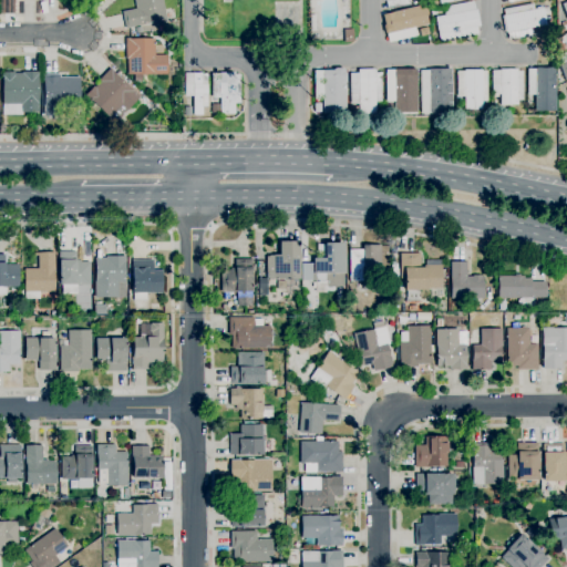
[(125,29),(122,11),(136,9),(134,0),(162,0),(166,20),(125,29)]
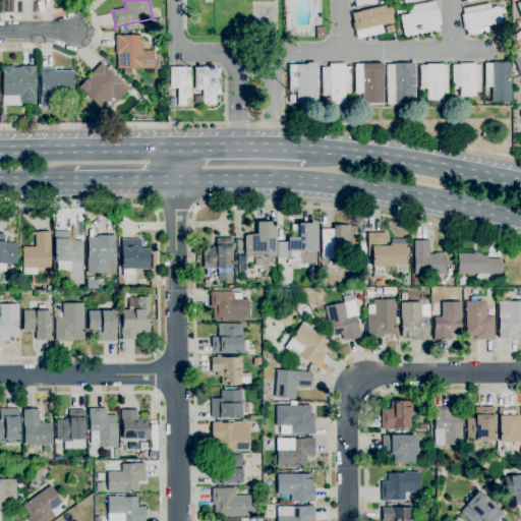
[(355,8),(354,1),(352,1),(351,0),(375,0),(378,4),(355,8)]
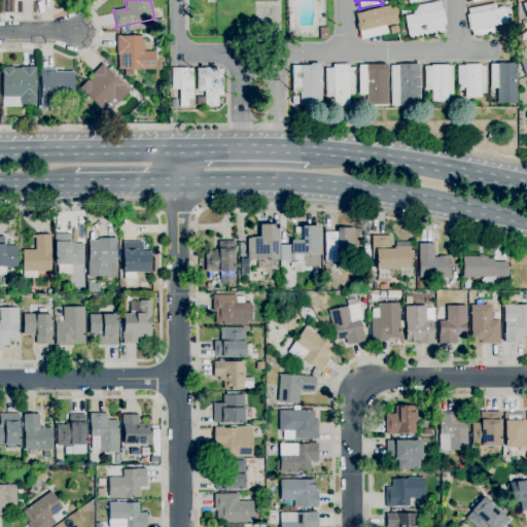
[(408,38),(403,16),(413,14),(413,10),(408,11),(407,7),(440,1),(442,9),(443,8),(446,25),(443,25),(445,31),(408,38)]
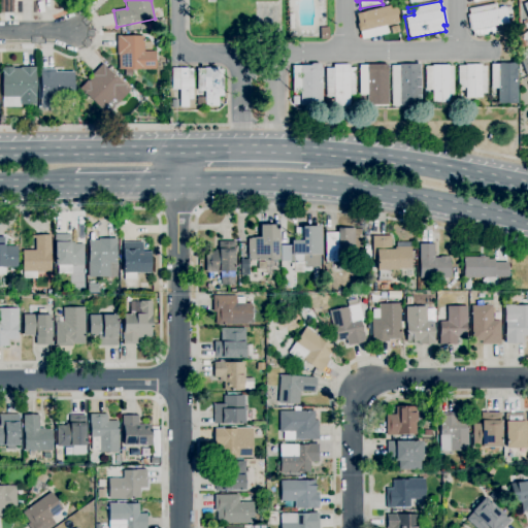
[(473,37),(472,30),(470,30),(467,14),(470,14),(469,8),(496,3),(497,8),(499,8),(499,7),(504,6),(505,8),(512,7),(513,14),(507,15),(509,23),(493,26),(494,33),(473,37)]
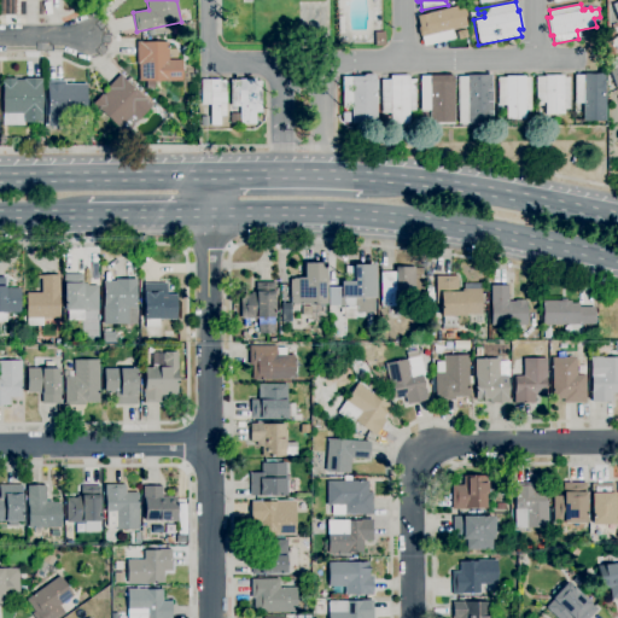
[(419,40),(415,18),(462,11),(466,31),(419,40)]
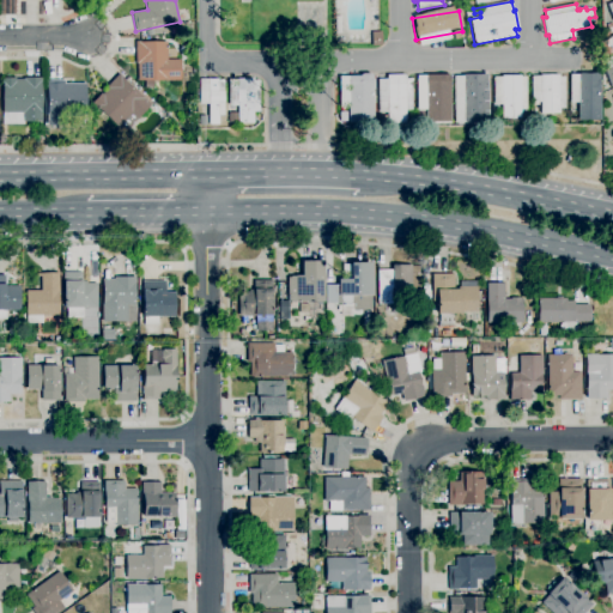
[(372,46),(371,31),(381,31),(382,44),(372,46)]
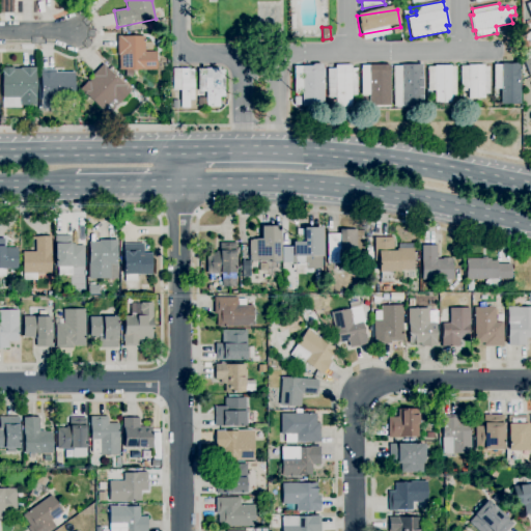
[(156,70),(118,70),(118,55),(117,55),(117,35),(121,35),(121,36),(144,36),(144,52),(156,52),(156,70)]
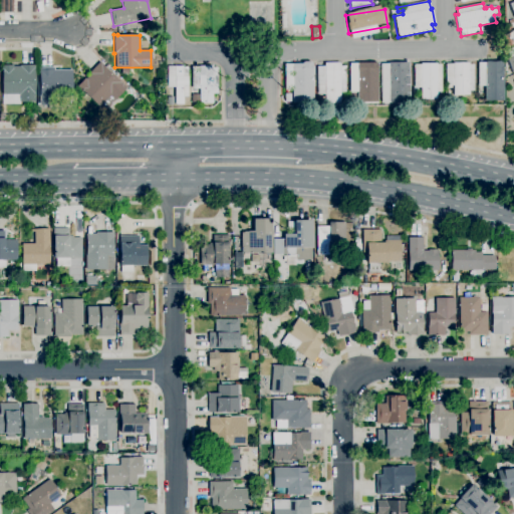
[(510,70),(513,68),(513,45),(504,48),(510,70)]
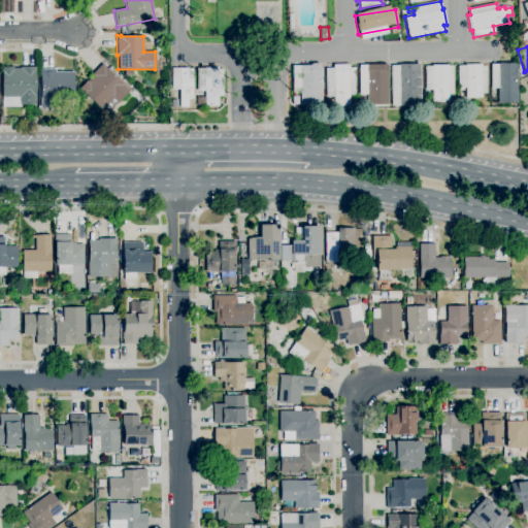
[(517,103),(498,103),(498,89),(491,89),(491,64),(498,64),(498,63),(516,62),(517,103)]
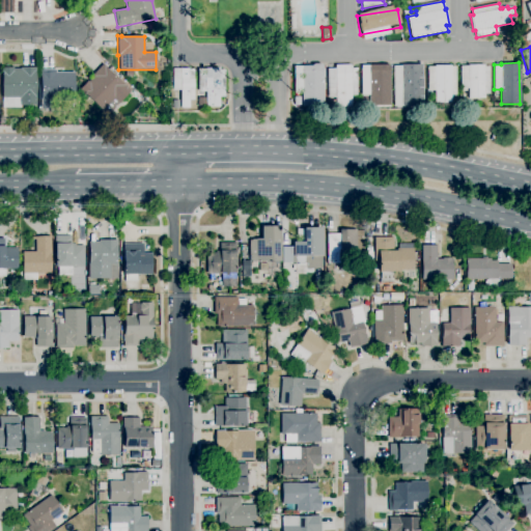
[(107,114),(80,88),(87,80),(88,82),(93,77),(92,75),(103,63),(107,67),(106,68),(130,90),(113,108),(107,114)]
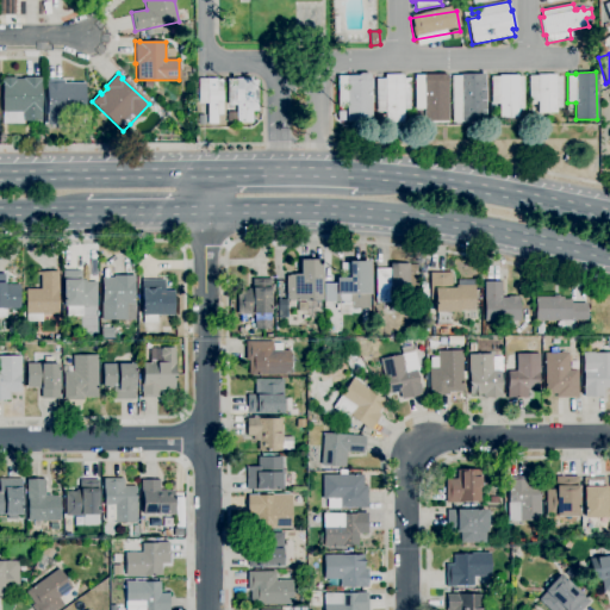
[(348,123),(347,106),(338,106),(337,76),(347,76),(347,75),(358,75),(360,73),(368,73),(371,75),(371,86),(372,123),(348,123)]
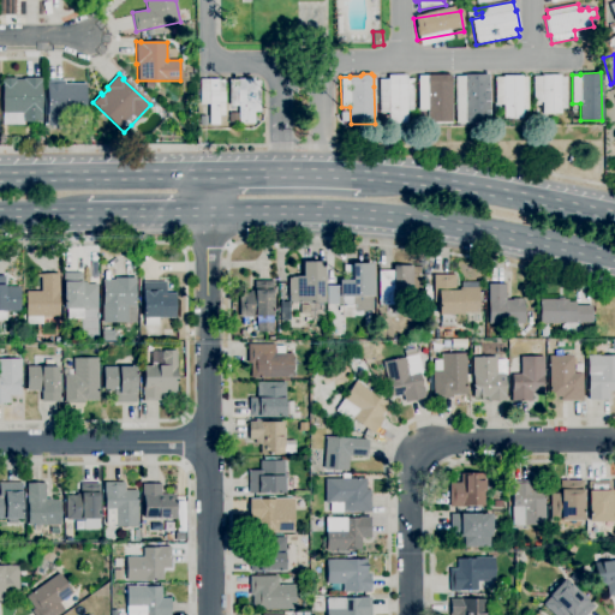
[(407,124),(388,124),(388,113),(380,113),(380,79),(388,79),(388,75),(407,75),(407,79),(413,79),(415,111),(407,111),(407,124)]
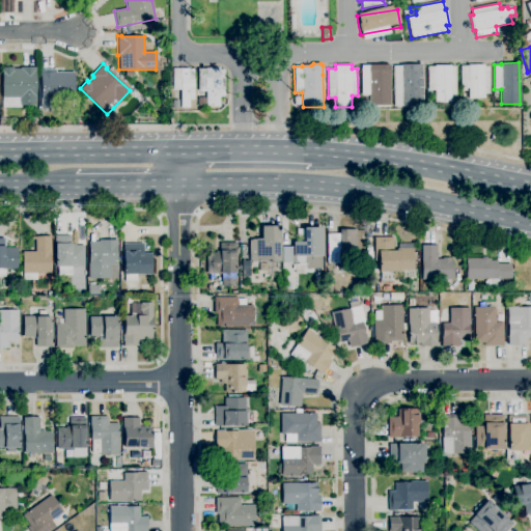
[(390,105),(368,105),(368,95),(361,95),(361,65),(368,65),(389,64),(389,75),(390,75),(390,105)]
